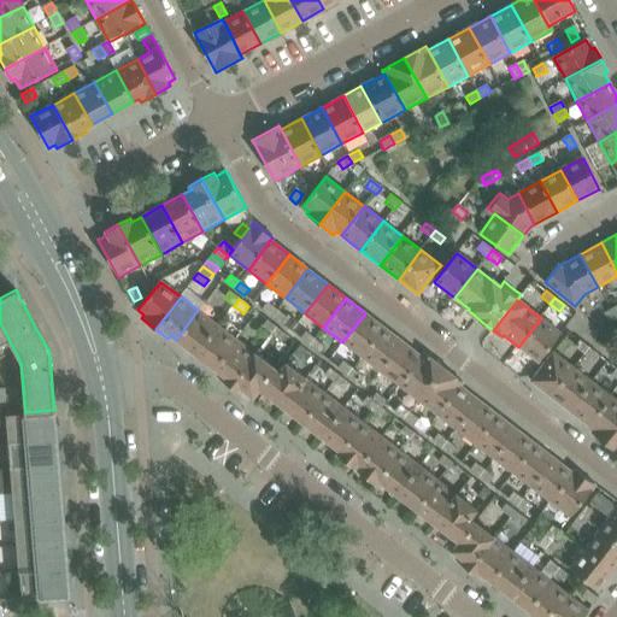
[(276,310),(266,303),(262,309),(271,317),(276,310)]
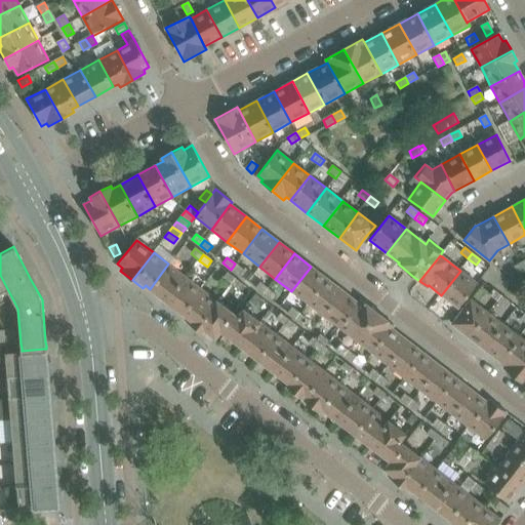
[(518,276),(524,272),(524,271),(521,263),(513,267),(518,276)]
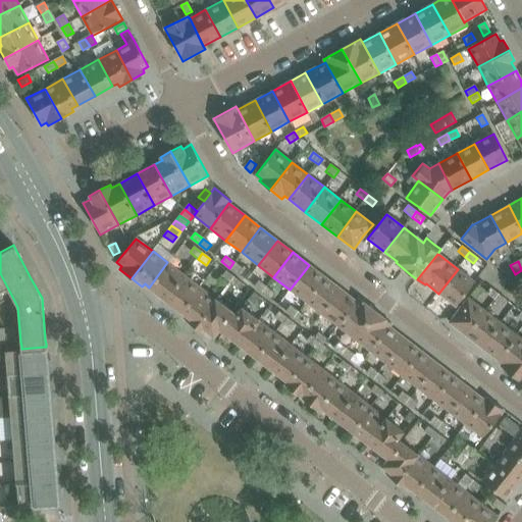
[(165,300),(184,275),(167,262),(149,288),(165,300)]
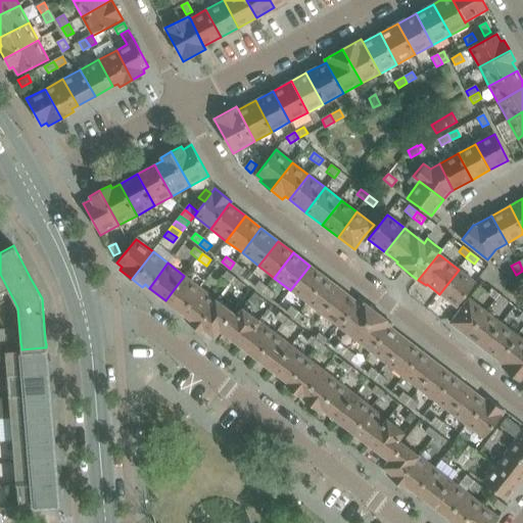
[(242,270),(234,263),(230,269),(238,275),(242,270)]
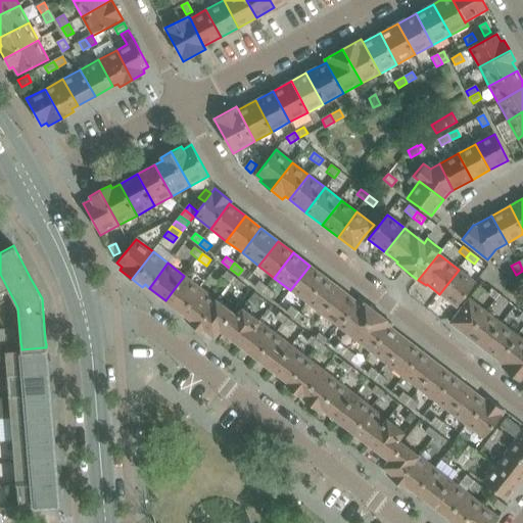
[(306,302),(326,278),(310,266),(290,290),(306,302)]
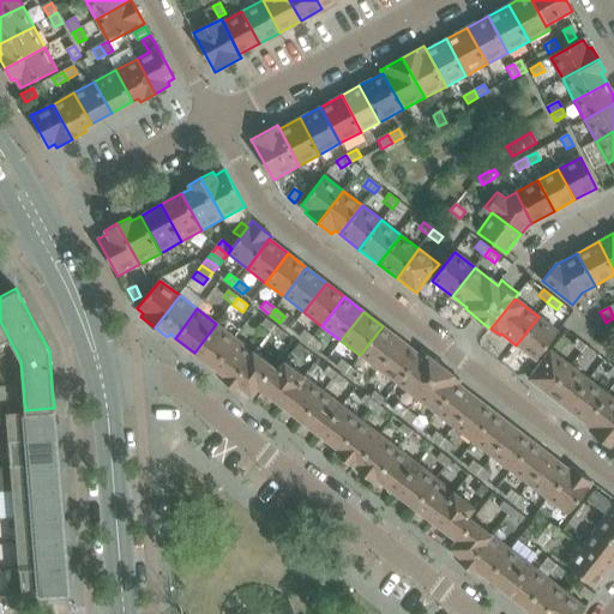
[(535,360),(558,332),(539,317),(516,345),(535,360)]
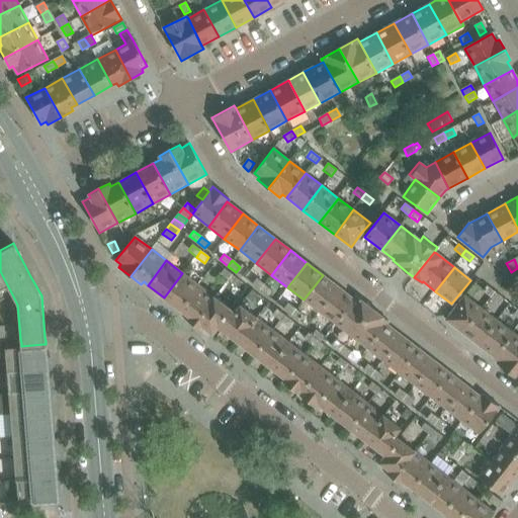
[(232,275),(224,269),(220,274),(228,281),(232,275)]
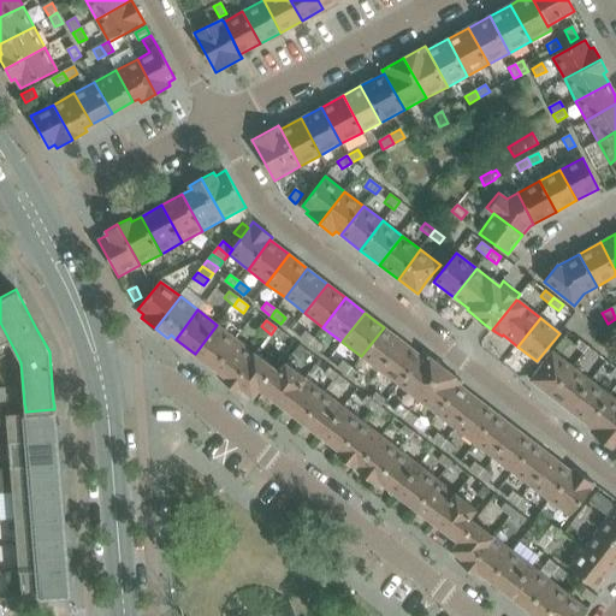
[(0,357),(15,350),(0,323),(0,357)]
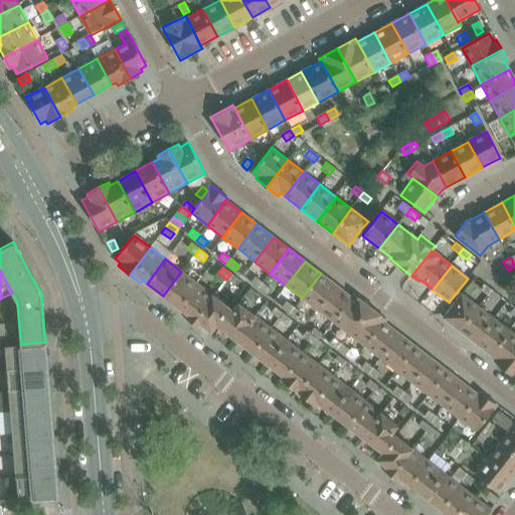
[(179,308),(197,284),(181,272),(163,296),(179,308)]
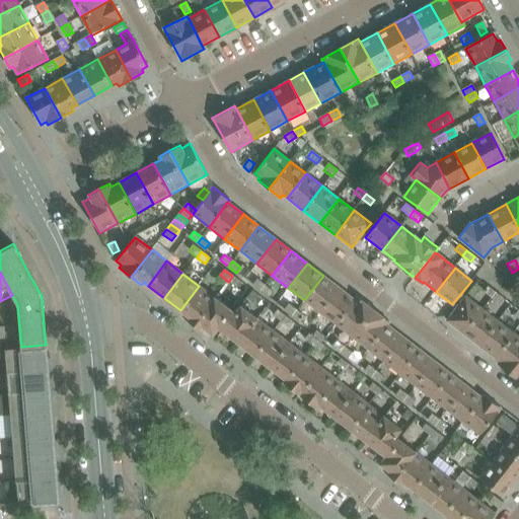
[(240,282),(232,276),(228,282),(236,288),(240,282)]
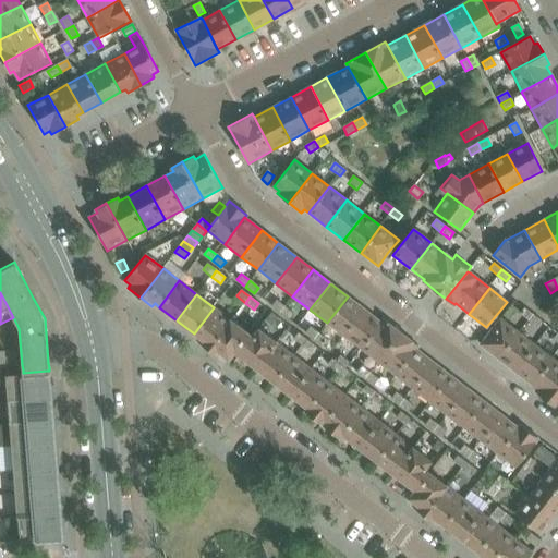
[(344,336),(365,310),(348,296),(327,323),(344,336)]
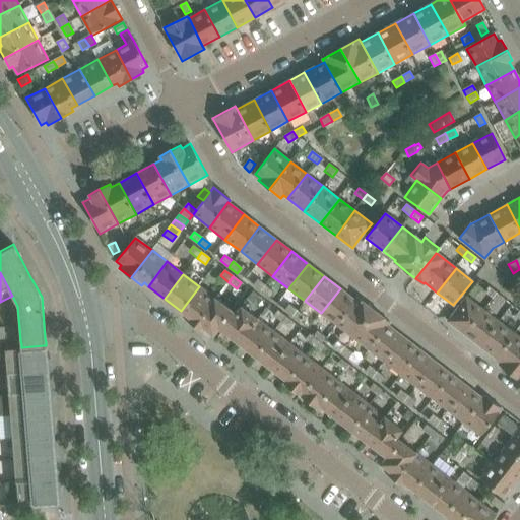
[(265,286),(257,280),(253,285),(261,293),(265,286)]
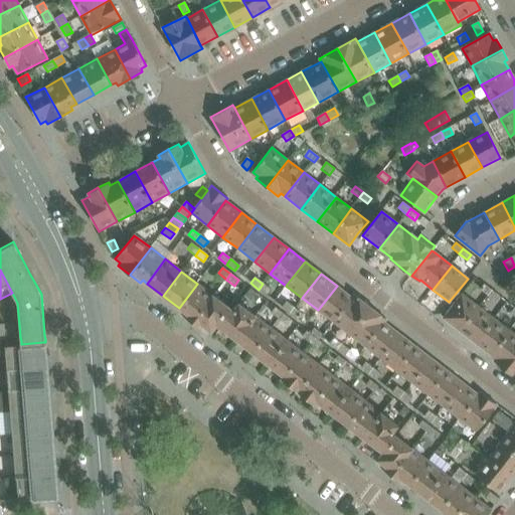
[(192,323),(213,296),(197,284),(179,308),(183,311),(181,314),(192,323)]
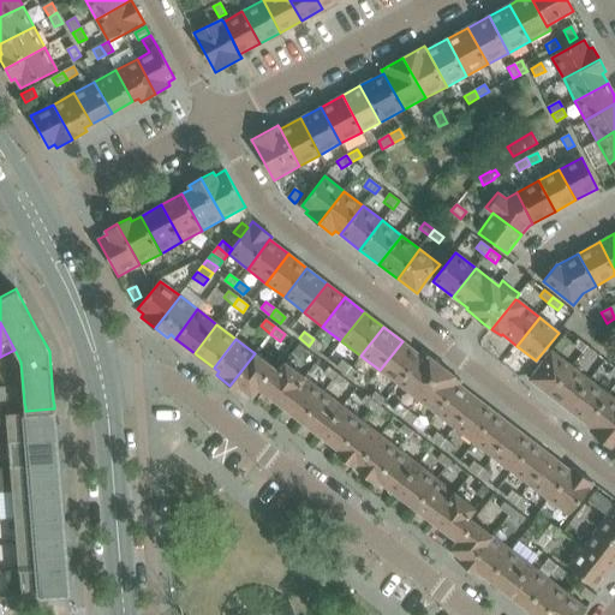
[(323,346),(314,339),(309,346),(317,353),(323,346)]
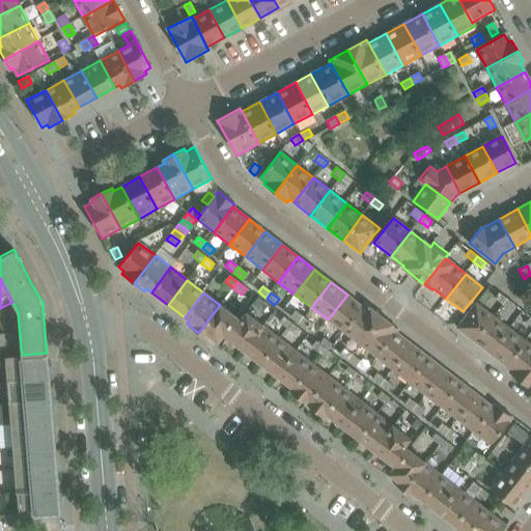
[(507,300),(499,292),(494,299),(503,305),(507,300)]
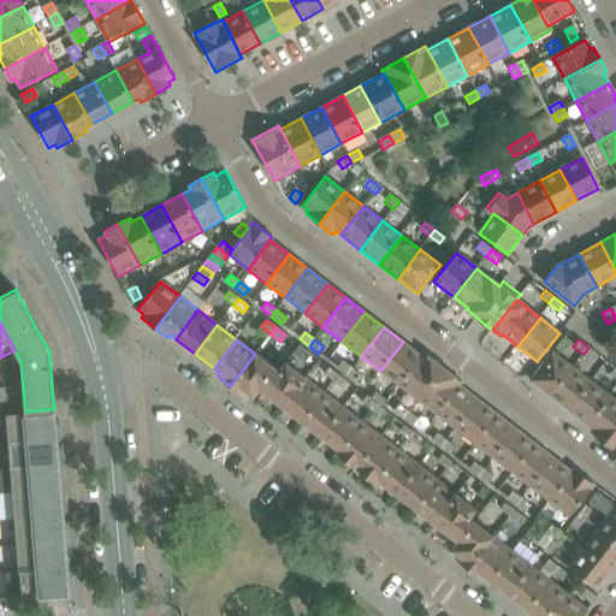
[(398,385),(420,355),(403,342),(380,371),(398,385)]
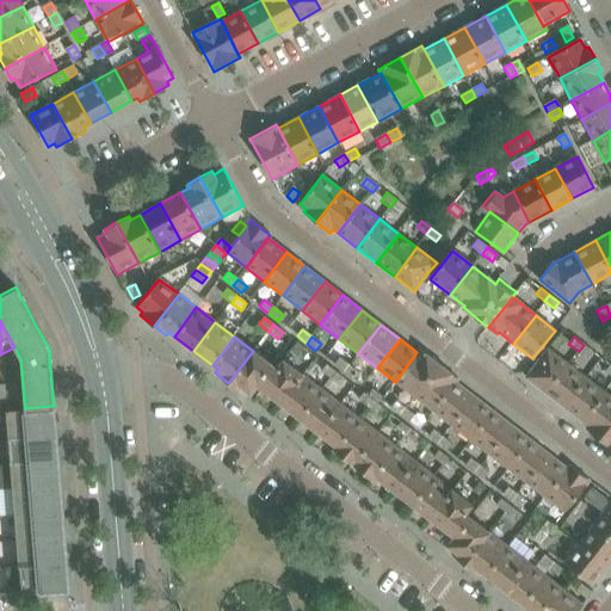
[(296,357),(303,347),(297,343),(289,352),(296,357)]
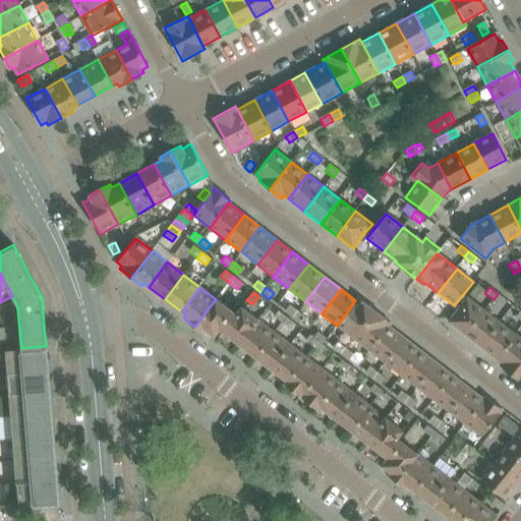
[(506,300),(498,294),(494,299),(501,305),(506,300)]
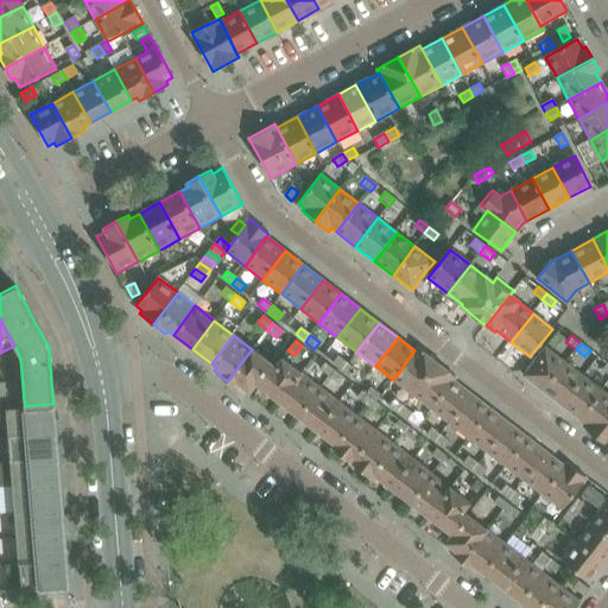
[(412,396),(437,362),(417,347),(415,350),(393,380),(412,396)]
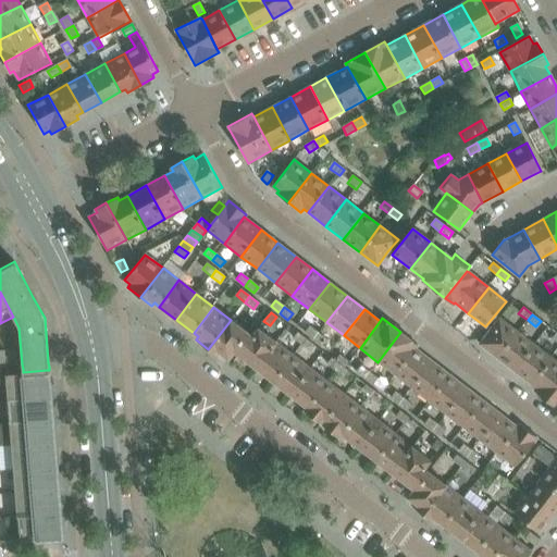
[(497,358),(518,332),(499,318),(491,330),(479,344),(497,358)]
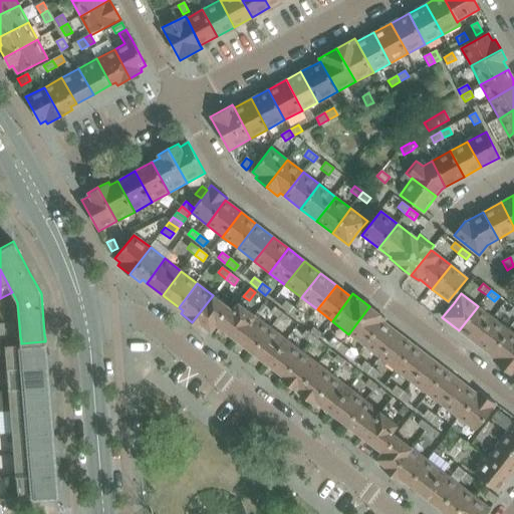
[(216,324),(229,307),(213,295),(192,322),(203,330),(205,327),(211,331),(216,324)]
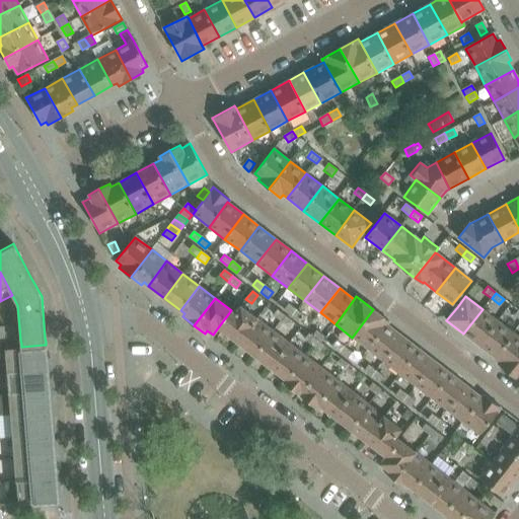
[(296,310),(288,304),(284,309),(292,316),(296,310)]
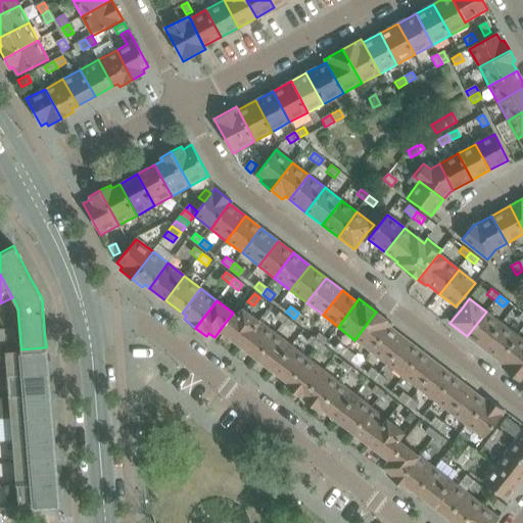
[(240,345),(259,321),(241,307),(236,315),(234,314),(233,313),(220,330),(222,331),(240,345)]
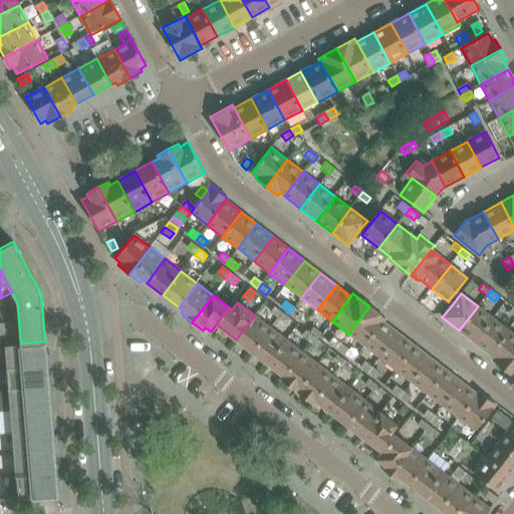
[(364,346),(383,321),(386,318),(369,306),(348,334),(364,346)]
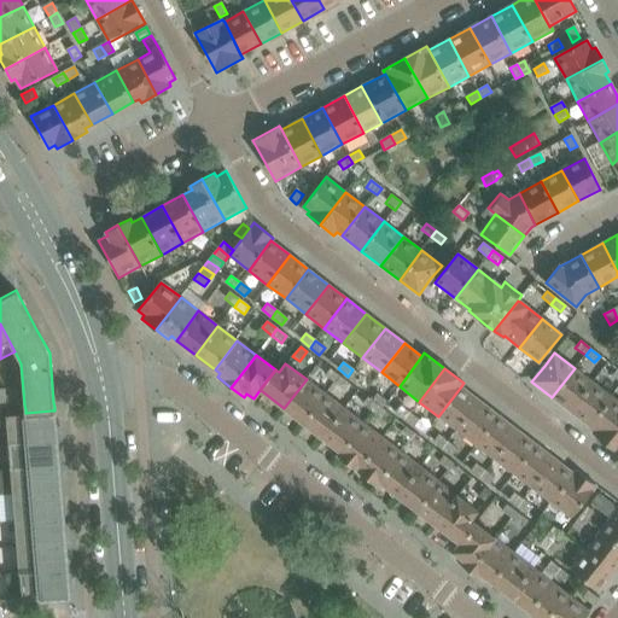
[(570,412),(593,382),(575,368),(552,397),(570,412)]
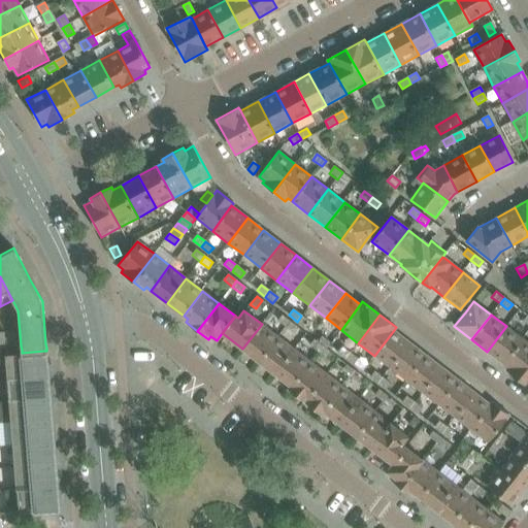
[(290,322),(282,316),(277,322),(286,328),(290,322)]
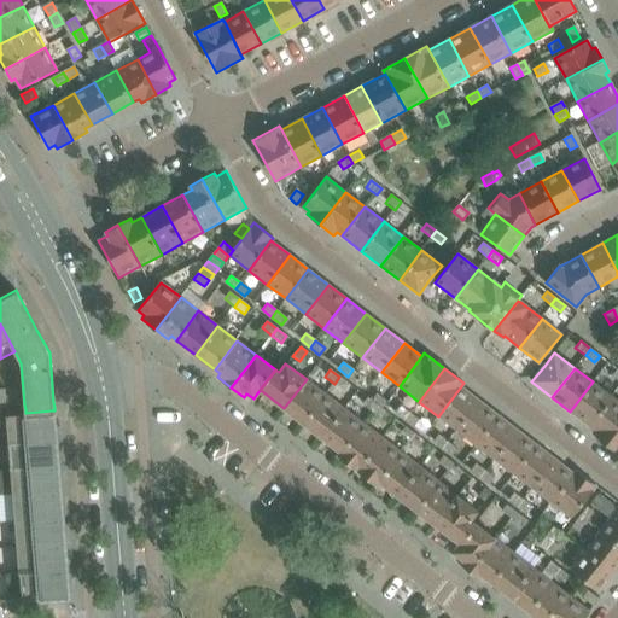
[(362,377),(353,369),(348,377),(357,384),(362,377)]
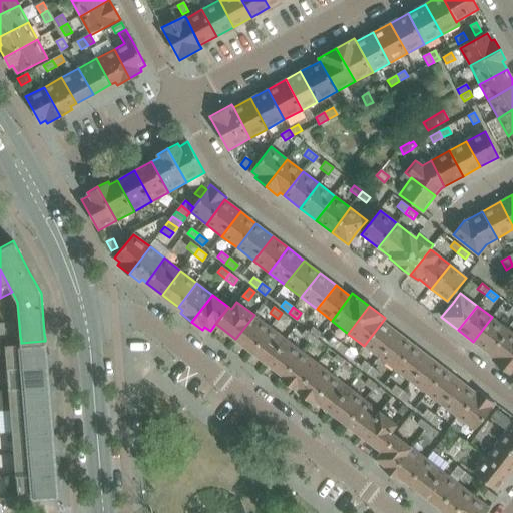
[(509,326),(512,321),(512,307),(502,321),(509,326)]
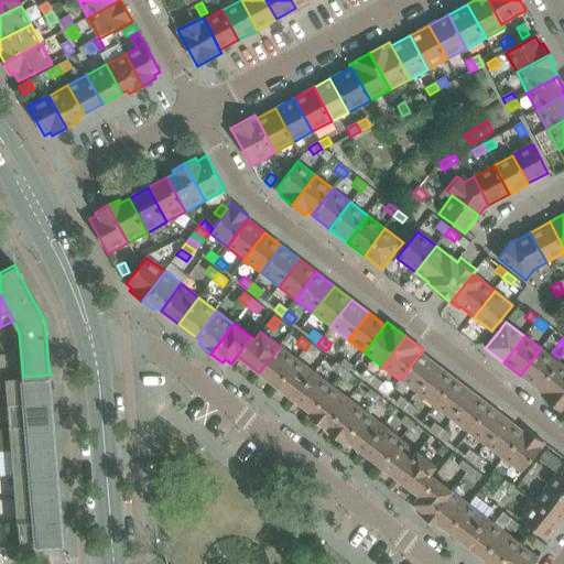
[(318,350),(310,344),(305,350),(314,357),(318,350)]
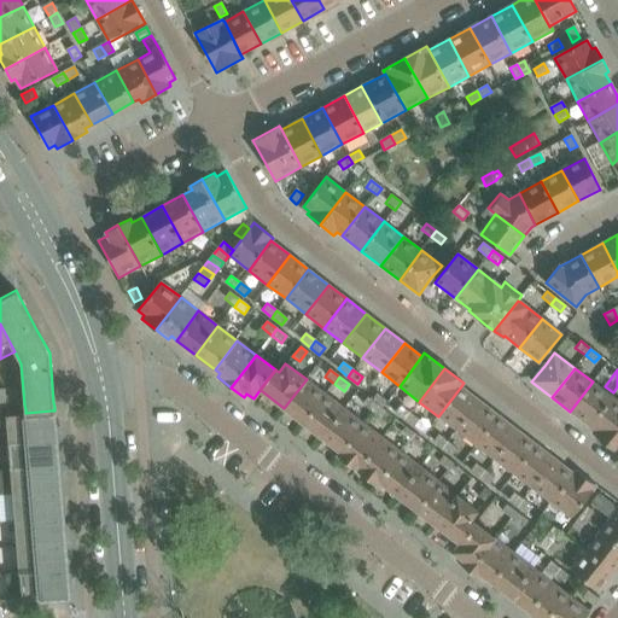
[(303,423),(325,394),(307,379),(284,408),(303,423)]
